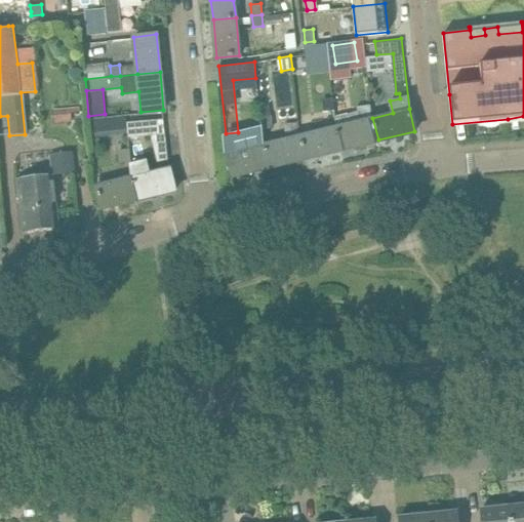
[(334,109),(333,98),(323,99),(323,110),(334,109)]
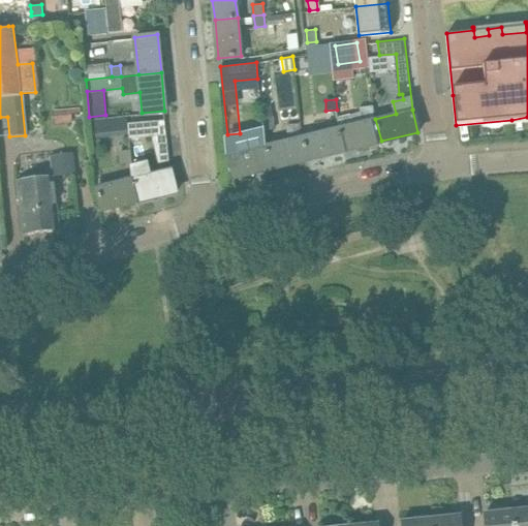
[(71,114),(82,113),(81,106),(55,109),(56,121),(72,120),(71,114)]
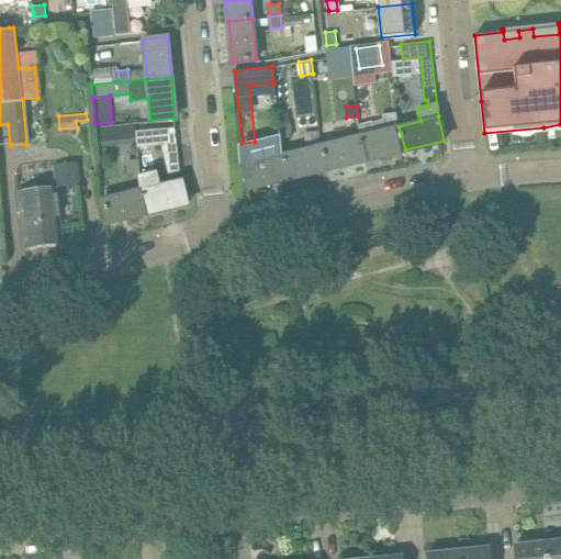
[(383,118),(358,124),(360,136),(366,159),(405,149),(399,126),(386,130),(383,118)]
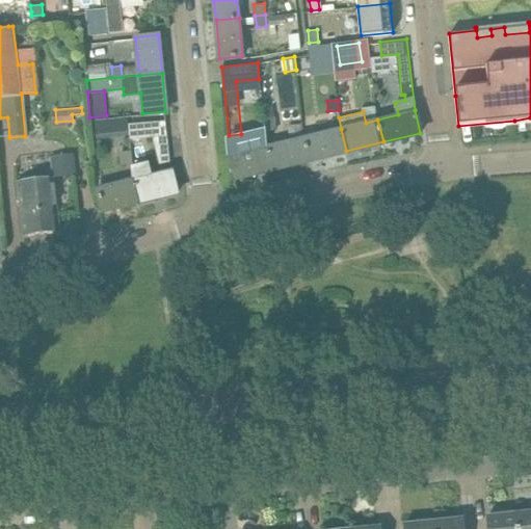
[(315,135),(303,137),(310,160),(346,151),(341,129),(339,117),(338,117),(338,116),(312,123),(315,135)]
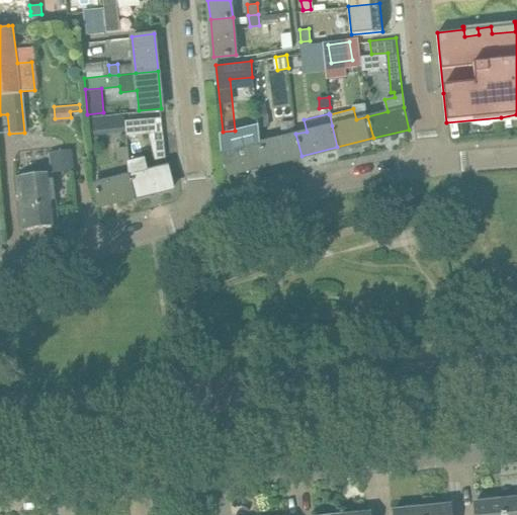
[(258,124),(269,123),(268,114),(257,115),(258,124)]
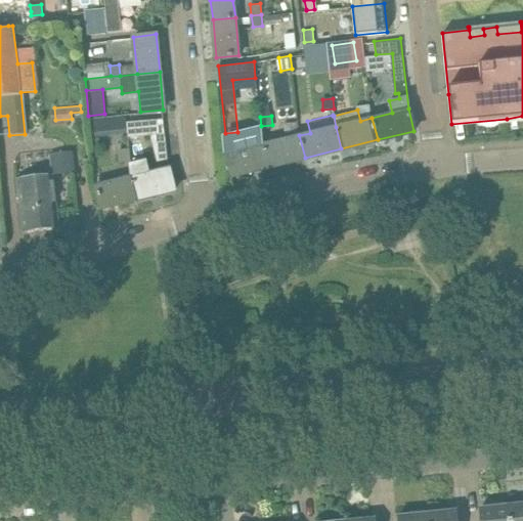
[(165,132),(164,118),(127,121),(128,135),(165,132)]
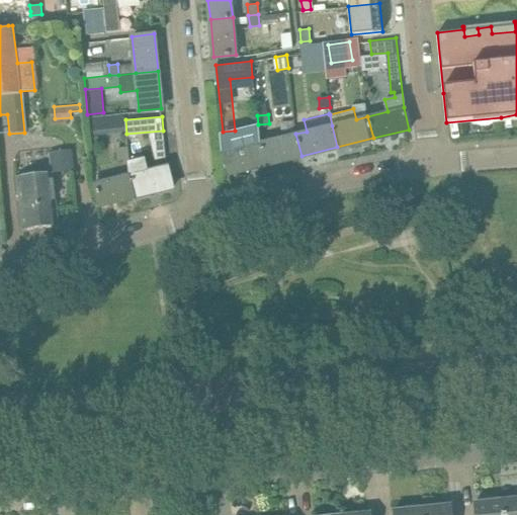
[(265,164),(260,143),(258,126),(223,136),(224,152),(229,173),(265,164)]
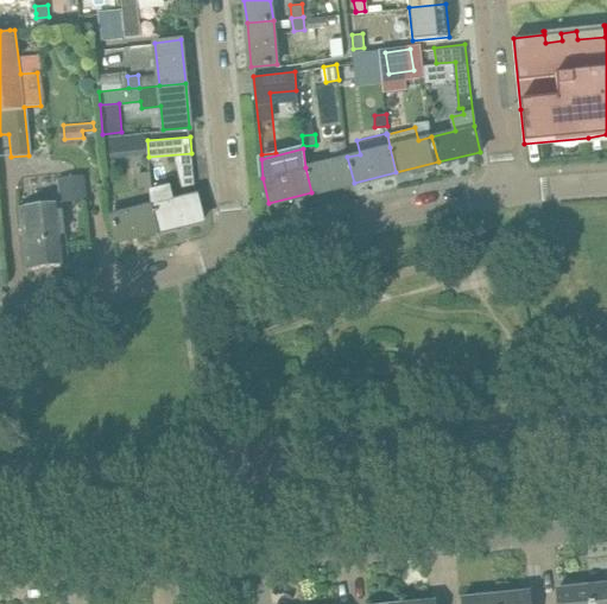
[(354,183),(347,157),(305,167),(311,192),(354,183)]
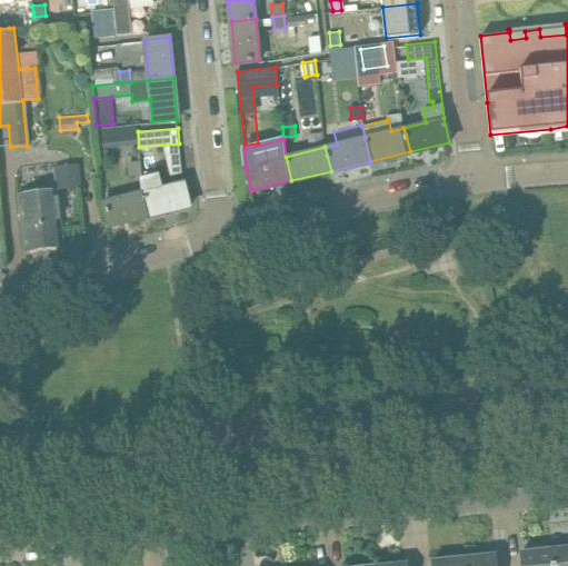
[(129,162),(130,174),(142,172),(141,161),(129,162)]
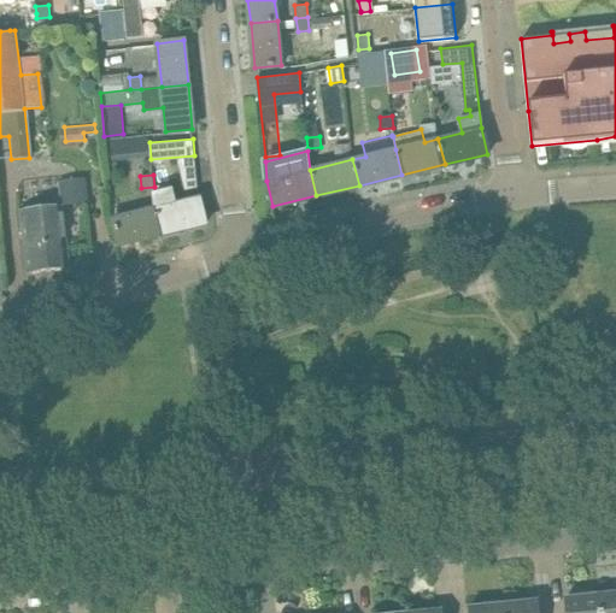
[(59,181),(62,205),(89,201),(87,177),(59,181)]
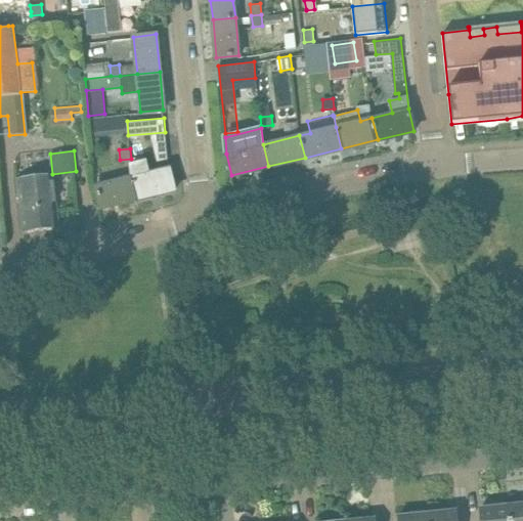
[(132,176),(137,199),(174,189),(169,167),(147,173),(145,161),(131,164),(132,176)]
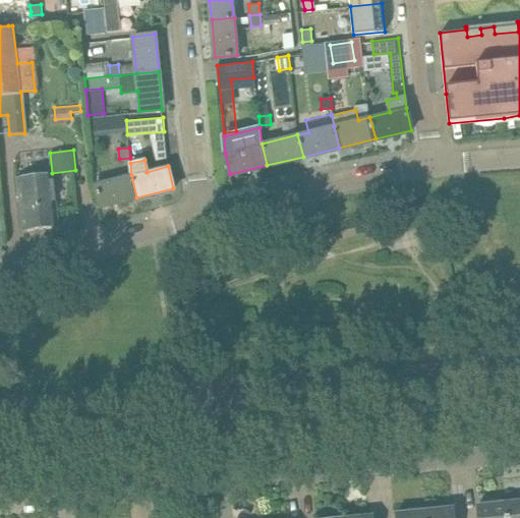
[(72,171),(17,177),(21,209),(23,229),(58,225),(57,221),(77,219),(72,171)]
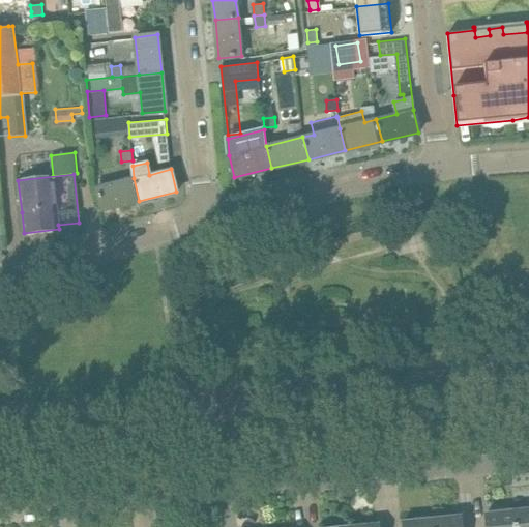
[(134,178),(96,187),(103,209),(139,201),(134,178)]
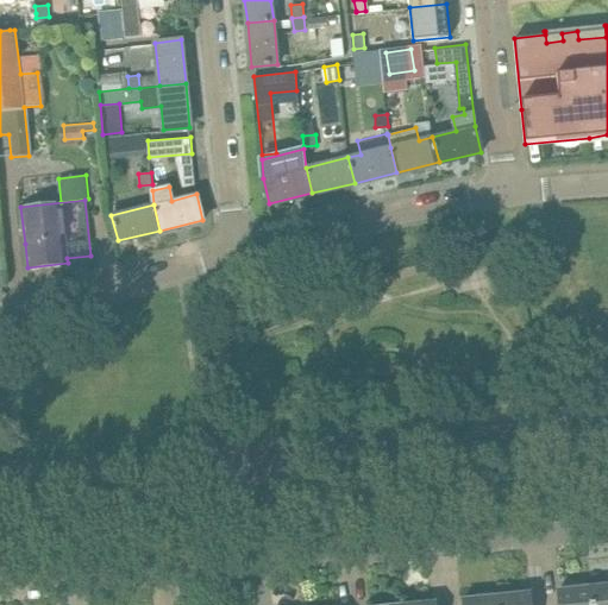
[(607,584),(590,586),(591,604),(607,604),(607,584)]
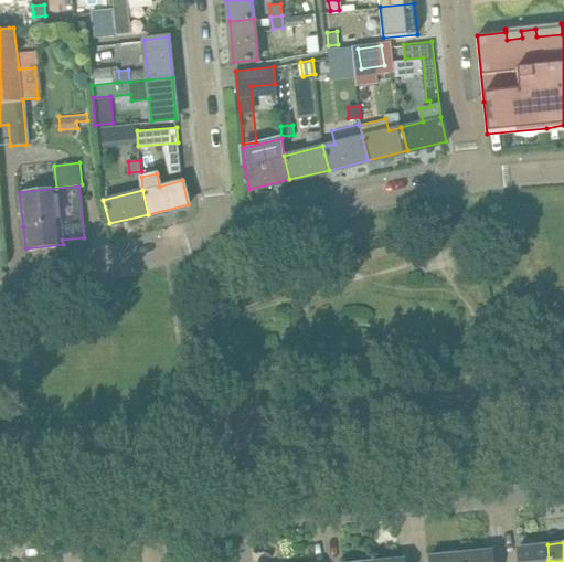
[(549,561),(547,544),(518,547),(519,561),(549,561)]
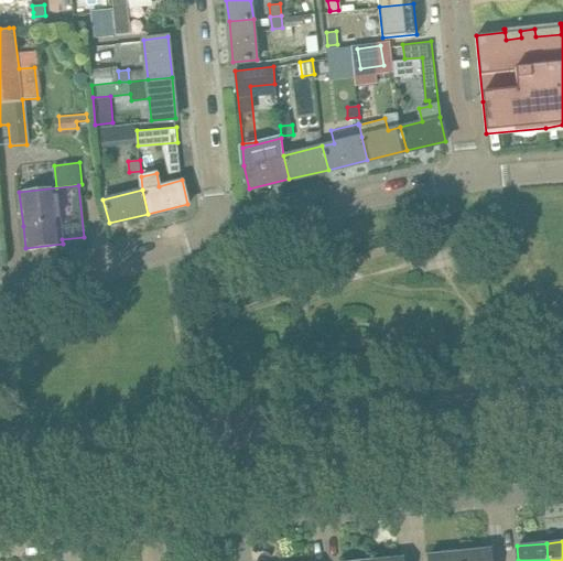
[(491,560),(490,548),(458,551),(459,560),(491,560)]
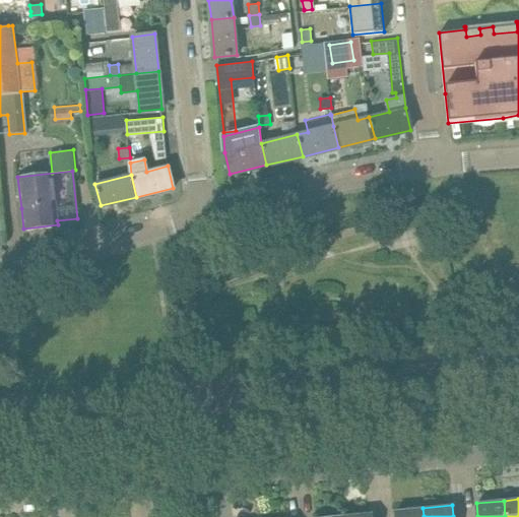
[(424,516),(423,508),(395,511),(395,516),(424,516)]
